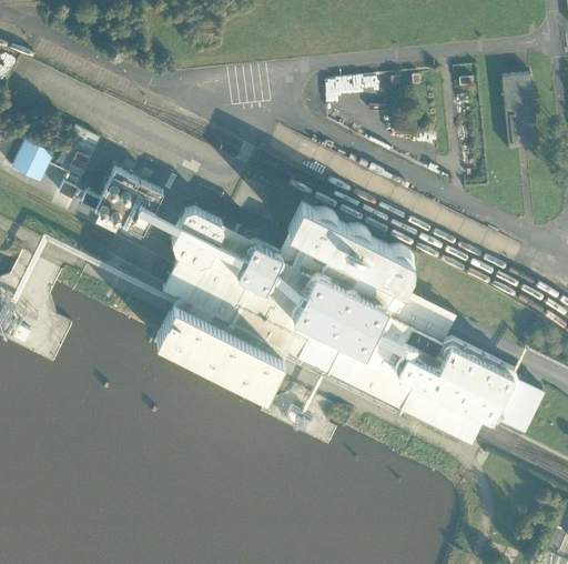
[(530,73),(500,77),(507,152),(536,150),(530,73)]
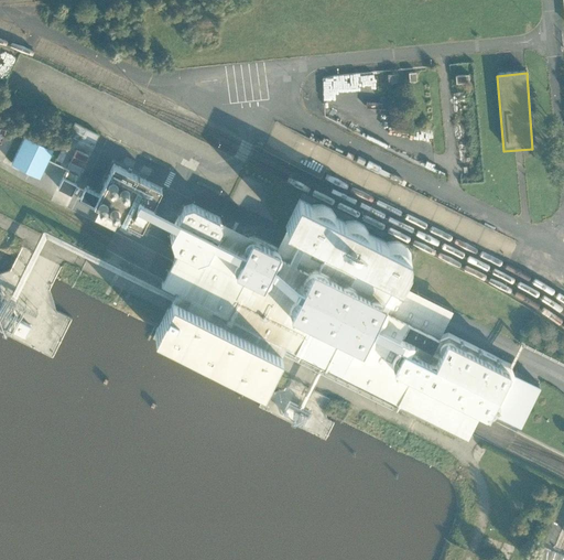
[(38,178),(50,153),(24,141),(12,165),(38,178)]
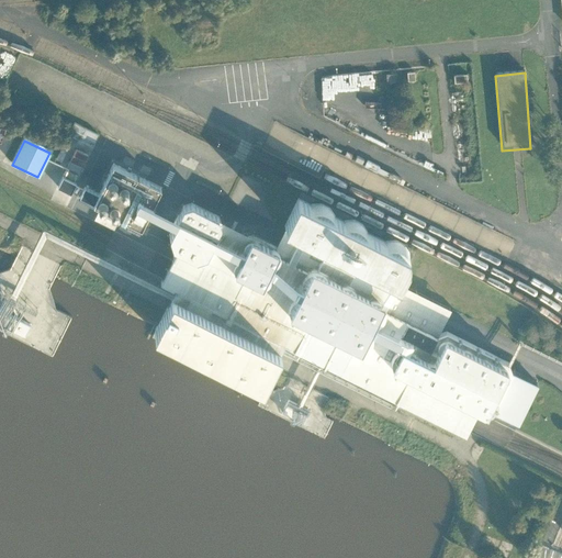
[(142,235),(163,196),(112,171),(100,198),(86,191),(79,203),(94,211),(99,213),(93,223),(115,233),(121,225),(142,235)]
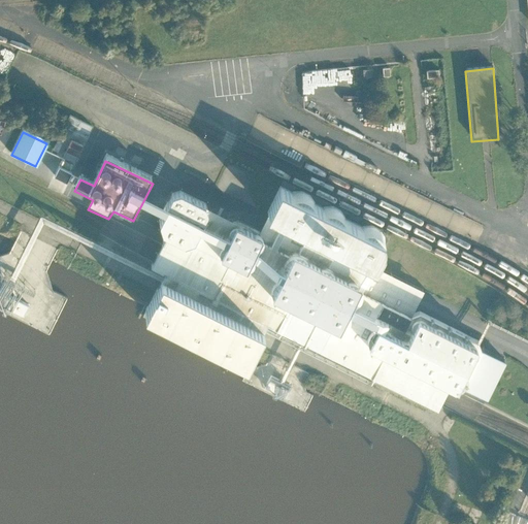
[(267,327),(438,413),(443,403),(448,395),(451,388),(460,392),(461,390),(488,402),(508,361),(415,315),(424,296),(378,273),(393,244),(282,189),(260,232),(180,193),(171,196),(159,223),(161,233),(168,237),(161,251),(156,259),(151,269),(170,280),(152,315),(249,363),(260,341),(267,327)]
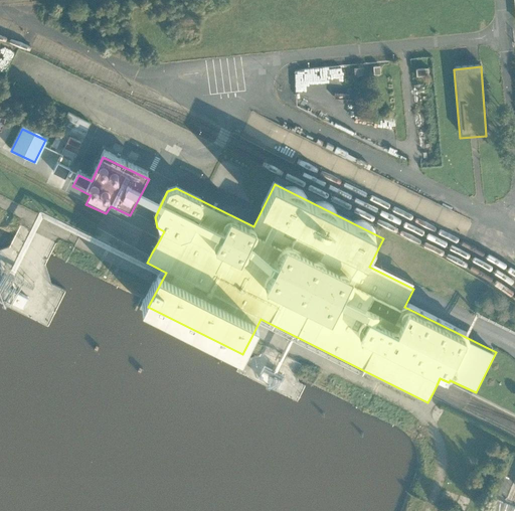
[(25,301),(0,288),(0,300),(20,311),(25,301)]
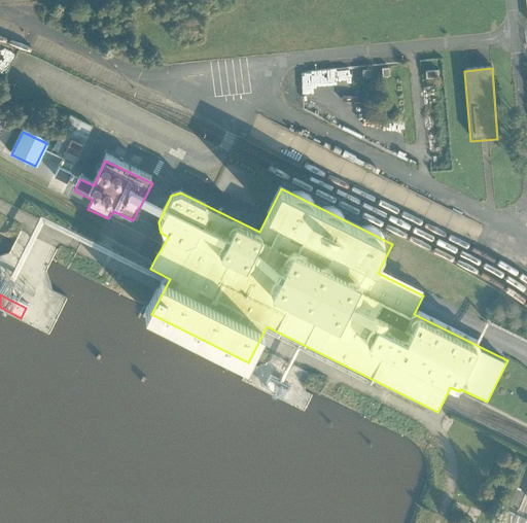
[(290,387),(270,377),(264,390),(284,401),(290,387)]
